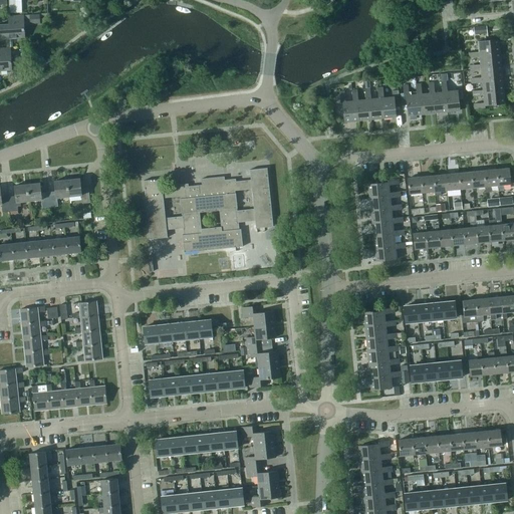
[(24,12),(23,0),(10,0),(11,12),(24,12)]
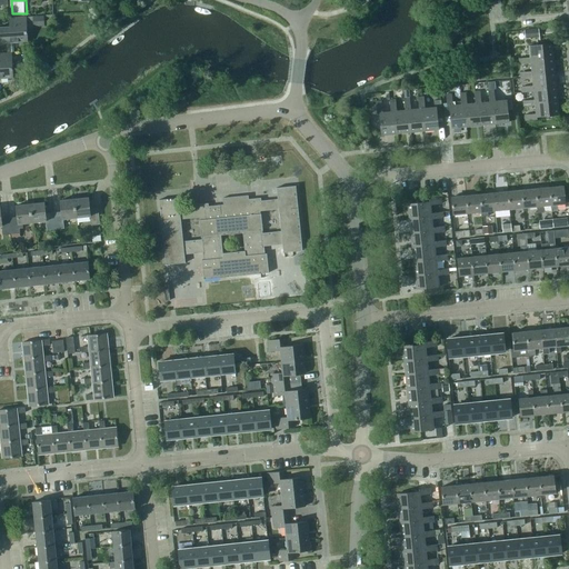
[(33,26),(45,26),(43,16),(9,18),(10,27),(0,27),(0,42),(7,42),(13,42),(28,41),(27,26),(33,26)]
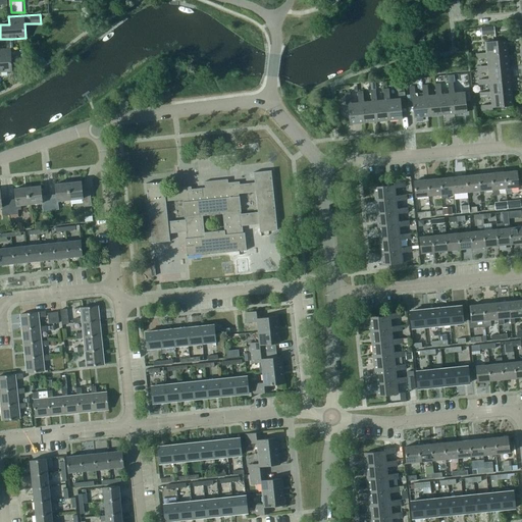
[(480,28),(481,36),(494,34),(493,27),(480,28)]
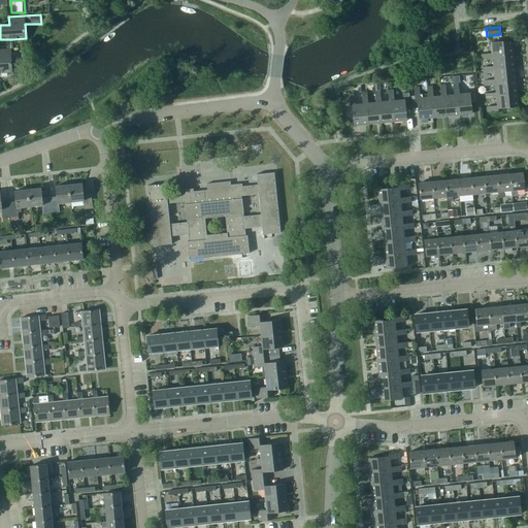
[(493,58),(492,55),(513,53),(512,40),(491,42),(493,53),(482,54),(482,59),(493,58)]
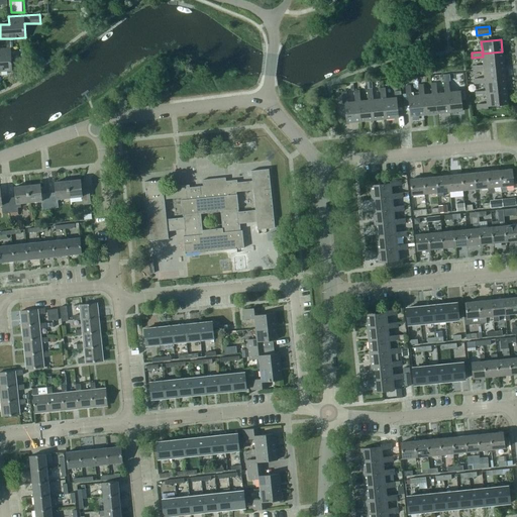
[(0,71),(12,70),(10,47),(0,48),(0,71)]
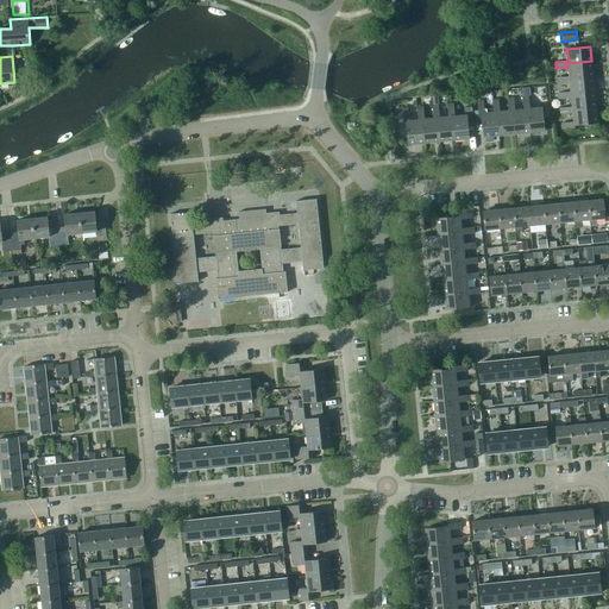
[(570,82),(570,79),(592,76),(591,61),(567,63),(569,67),(570,76),(557,77),(558,83),(570,82)]
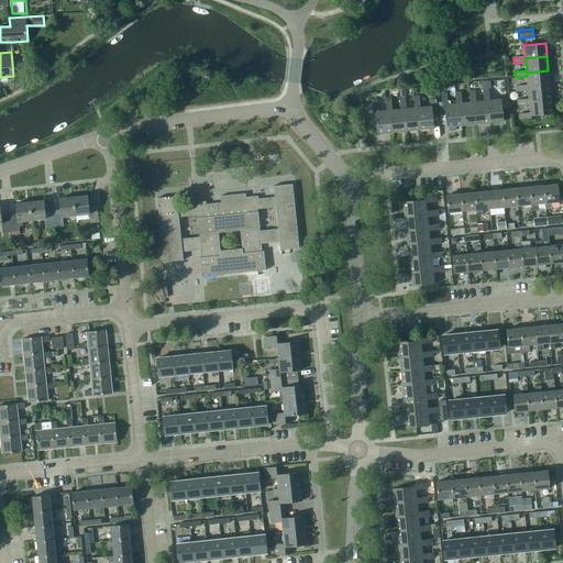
[(517,91),(529,90),(528,87),(550,85),(548,70),(527,73),(527,76),(528,85),(517,86),(517,91)]
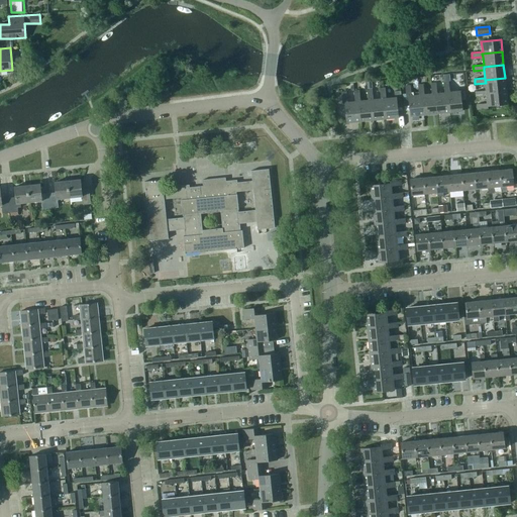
[(487,96),(486,92),(506,90),(505,78),(485,80),(486,83),(487,91),(476,92),(476,97),(487,96)]
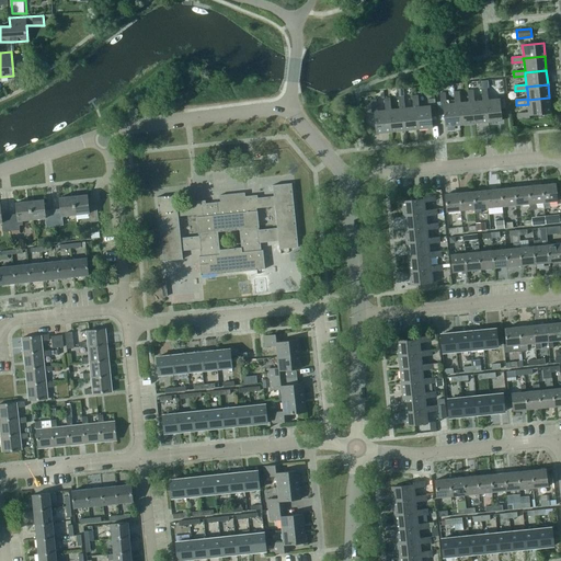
[(487,122),(501,119),(501,110),(507,109),(506,100),(500,101),(500,99),(488,100),(487,89),(481,89),(482,100),(484,100),(487,122)]
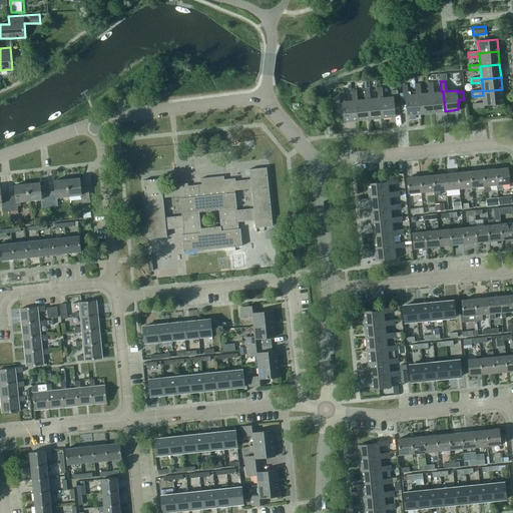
[(445,111),(443,91),(441,91),(434,92),(433,82),(427,82),(428,92),(431,92),(433,112),(445,111)]
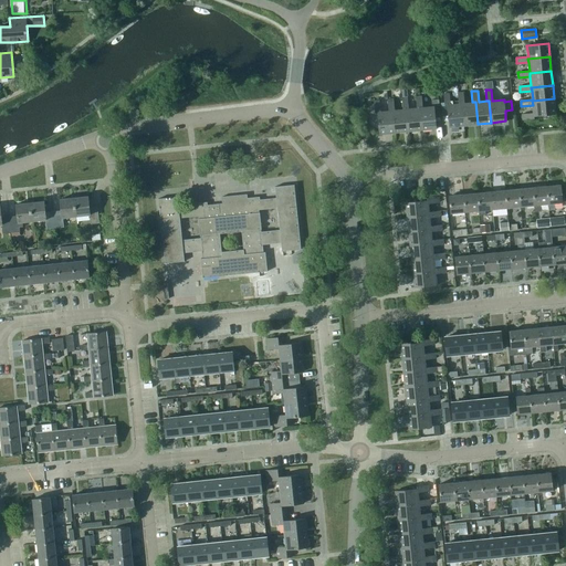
[(458,93),(459,103),(461,103),(463,125),(478,124),(475,102),(472,102),(464,103),(463,92),(458,93)]
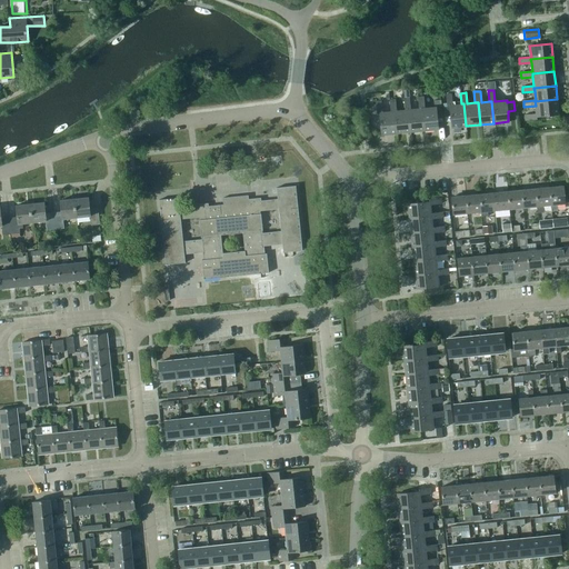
[(466,126),(463,103),(461,103),(452,105),(451,93),(446,95),(447,106),(450,106),(452,127),(466,126)]
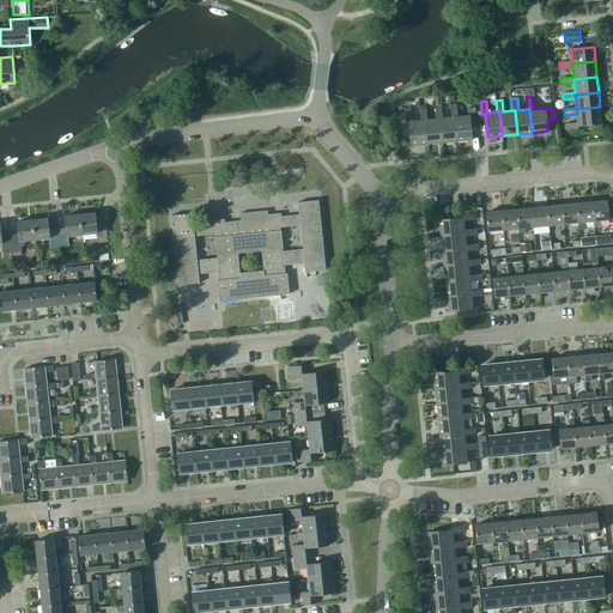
[(450,104),(451,116),(454,116),(456,140),(472,138),(471,126),(477,126),(475,107),(467,108),(468,115),(457,116),(456,104),(450,104)]
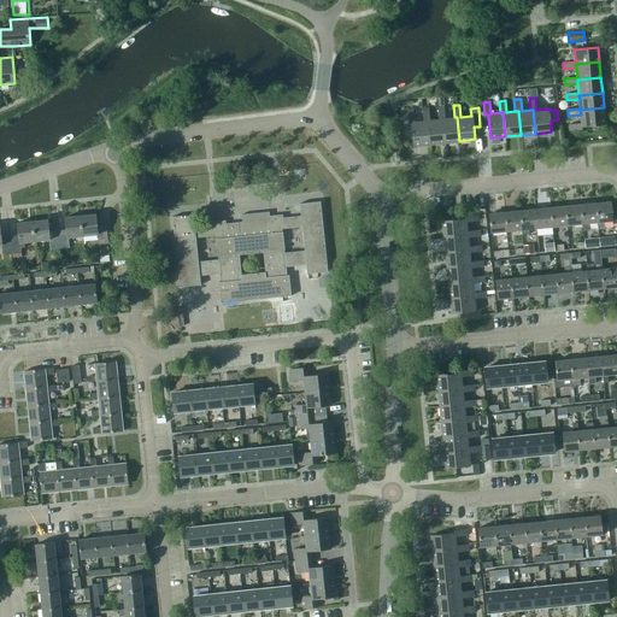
[(457,117),(454,117),(445,118),(444,106),(438,107),(439,119),(442,118),(445,142),(459,141),(457,117)]
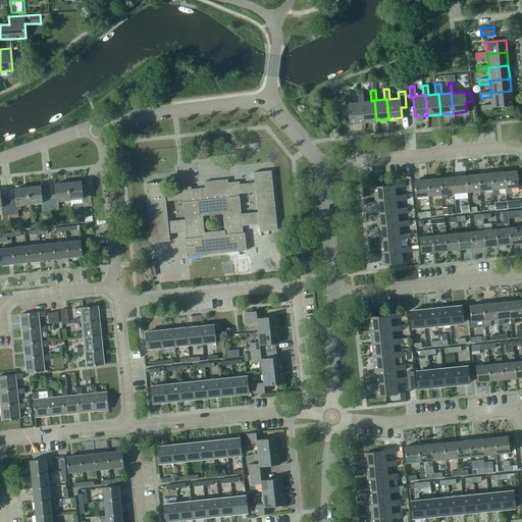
[(490,93),(491,97),(492,104),(481,105),(482,110),(492,109),(492,107),(512,105),(511,91),(490,93)]
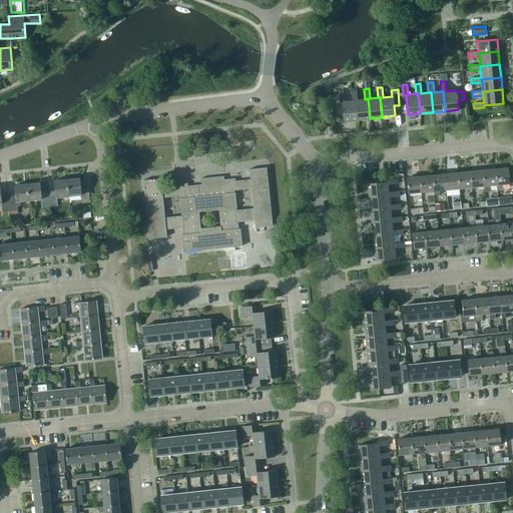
[(352,90),(353,100),(355,100),(357,119),(370,118),(368,98),(365,99),(358,99),(357,90),(352,90)]
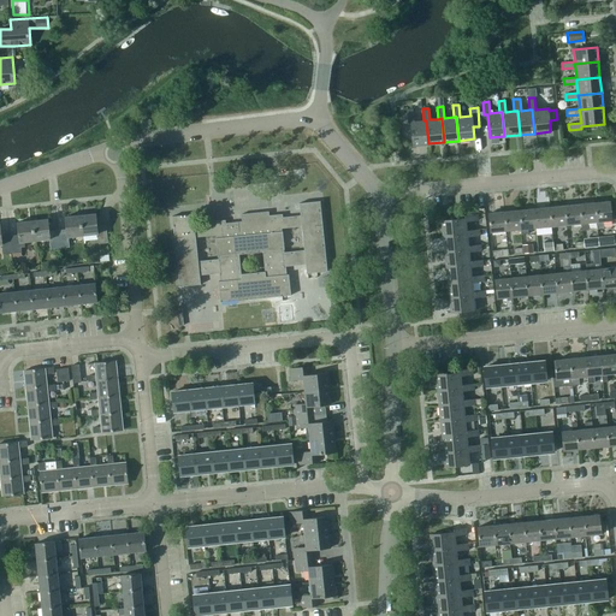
[(426,120),(424,120),(414,122),(413,110),(407,110),(408,123),(412,123),(413,146),(428,143),(426,120)]
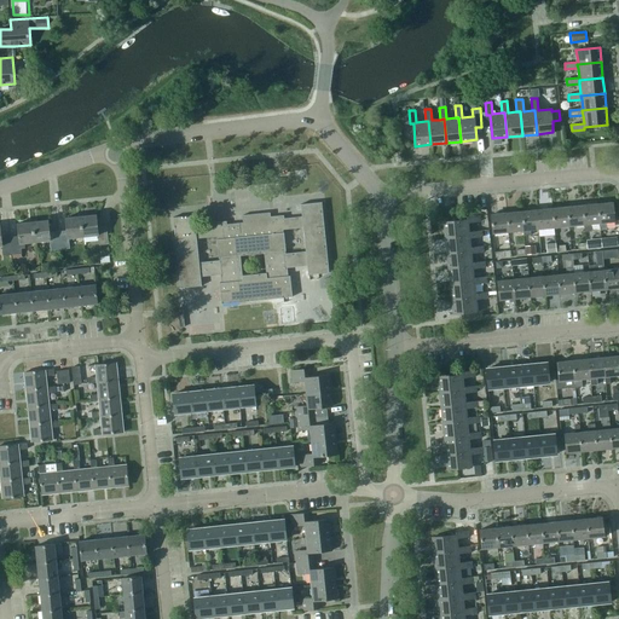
[(613,202),(597,204),(600,224),(600,230),(607,230),(606,223),(615,223),(613,202)]
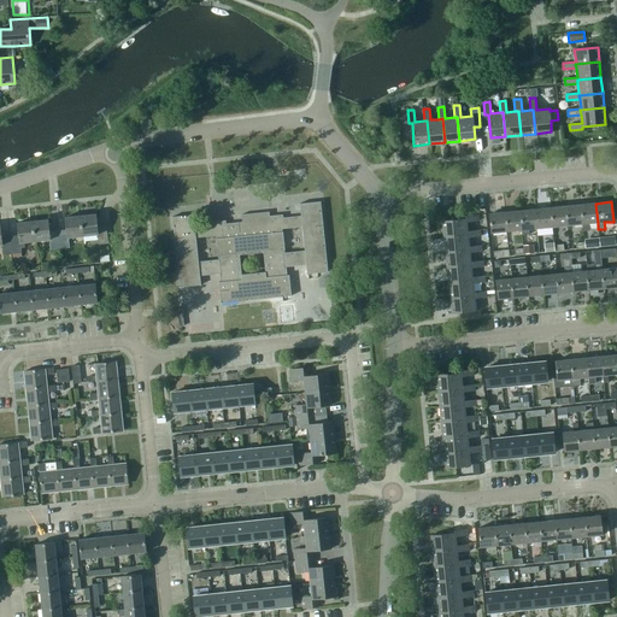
[(285,264),(305,262),(306,275),(328,272),(328,270),(321,203),(299,205),(300,217),(269,219),(269,212),(241,216),(241,223),(194,228),(193,215),(172,217),(180,288),(200,286),(199,274),(219,271),(221,282),(218,283),(221,304),(291,297),(288,276),(286,276),(285,264)]
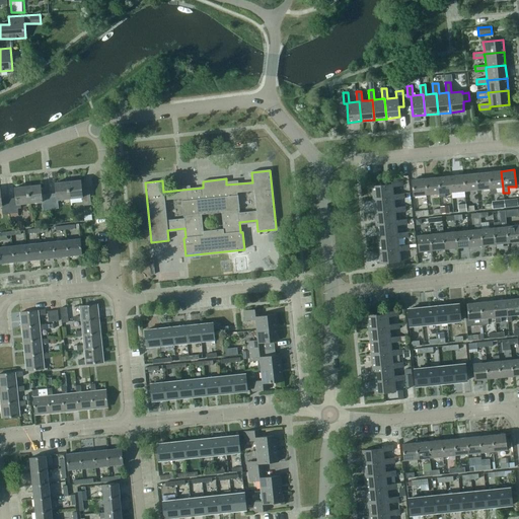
[(495,189),(503,188),(501,171),(489,172),(490,189),(491,195),(496,194),(495,189)]
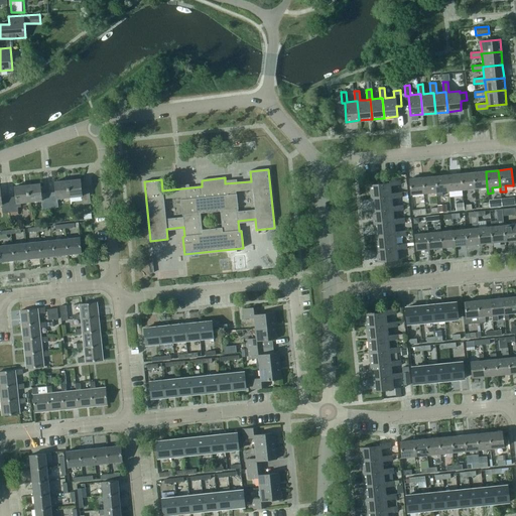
[(486,171),(473,172),(475,188),(487,187),(486,171)]
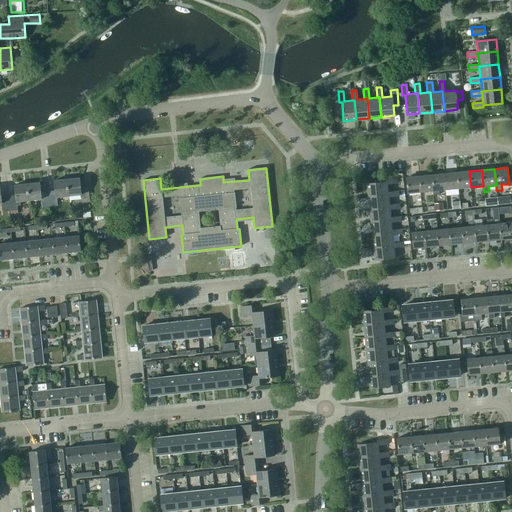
[(469,171),(457,172),(458,189),(471,187),(469,171)]
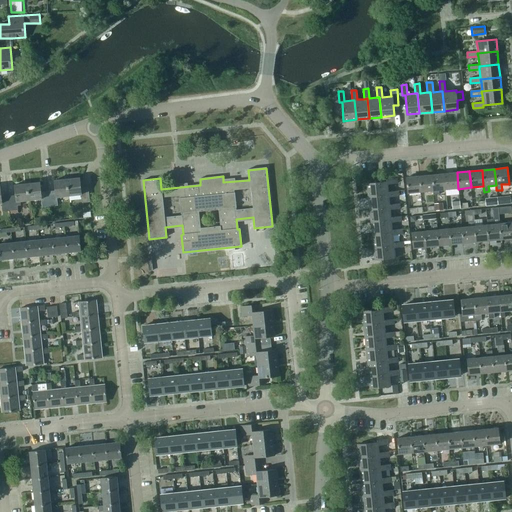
[(446,190),(458,189),(457,172),(444,174),(446,190)]
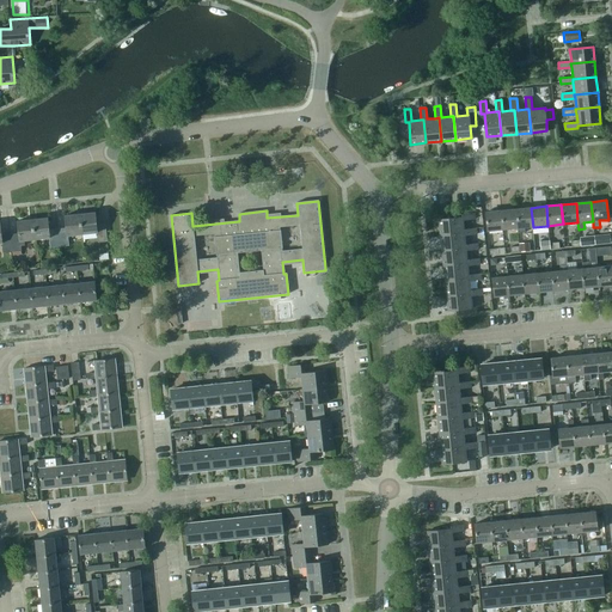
[(531,208),(516,209),(518,228),(519,233),(525,232),(525,227),(533,227),(531,208)]
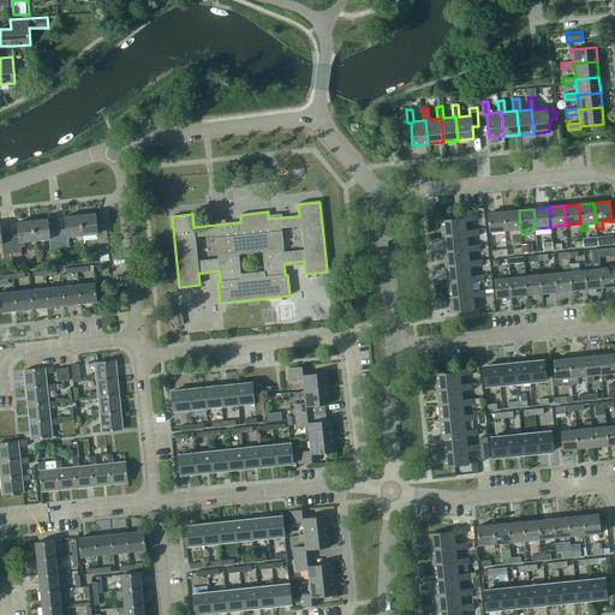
[(519,210),(503,212),(506,231),(520,230),(519,210)]
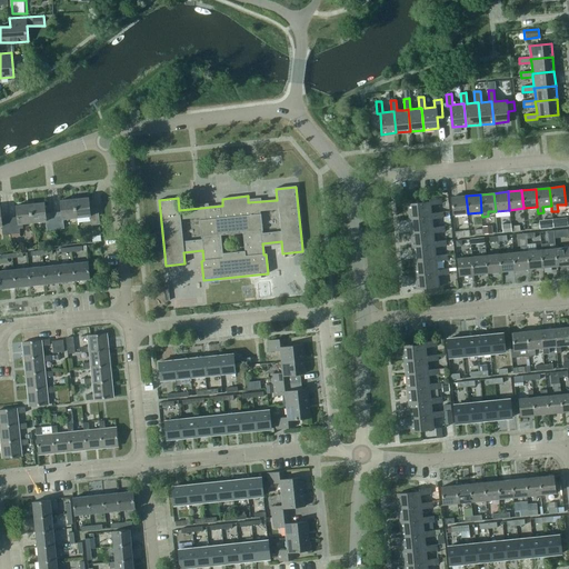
[(468,213),(466,196),(451,197),(453,215),(468,213)]
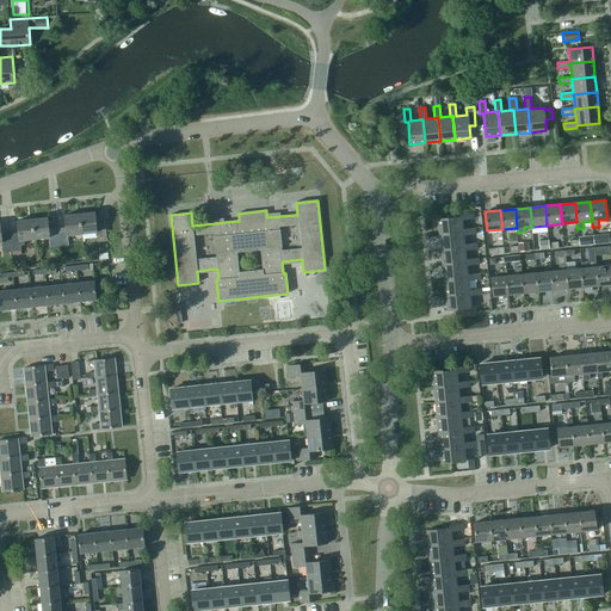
[(94,213),(80,214),(82,234),(97,233),(98,242),(106,241),(105,224),(96,226),(94,213)]
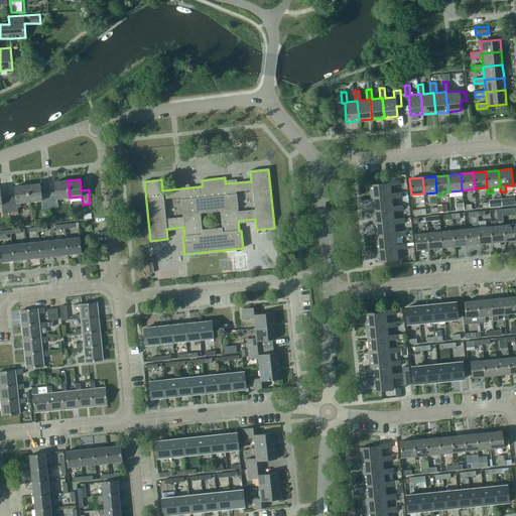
[(370,184),(371,198),(391,196),(391,194),(390,185),(400,184),(399,179),(390,180),(390,182),(370,184)]
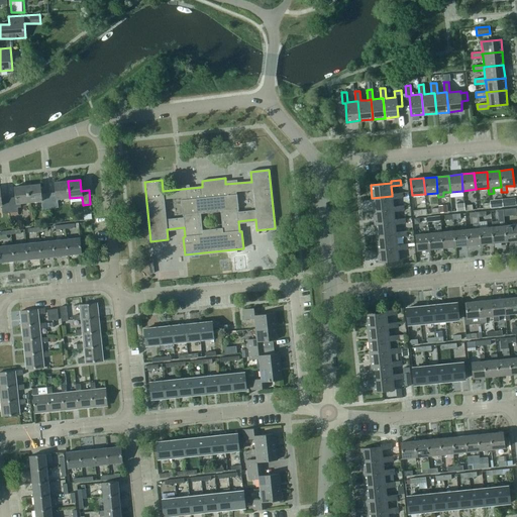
[(56,193),(48,194),(50,209),(58,208),(57,200),(70,198),(68,181),(55,183),(56,193)]
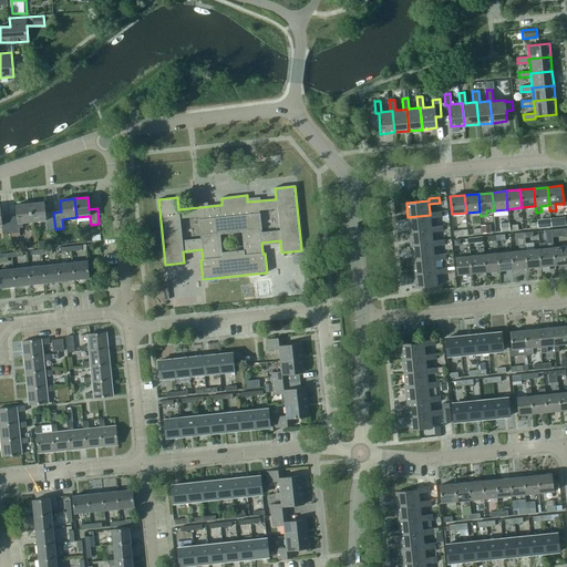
[(43,203),(30,204),(32,223),(45,220),(47,230),(55,229),(53,213),(45,214),(43,203)]
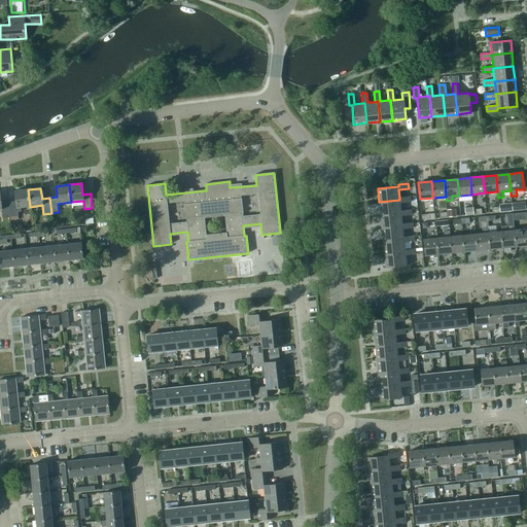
[(19,216),(18,212),(22,212),(21,208),(30,207),(28,189),(14,191),(15,202),(9,202),(10,217),(19,216)]
